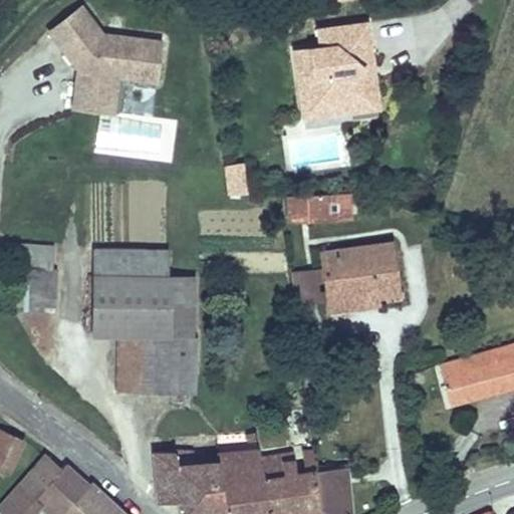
[(81,7),(49,31),(78,67),(84,68),(83,73),(78,72),(75,97),(106,101),(107,88),(118,76),(156,81),(161,41),(121,36),(120,47),(111,46),(102,34),(81,7)]
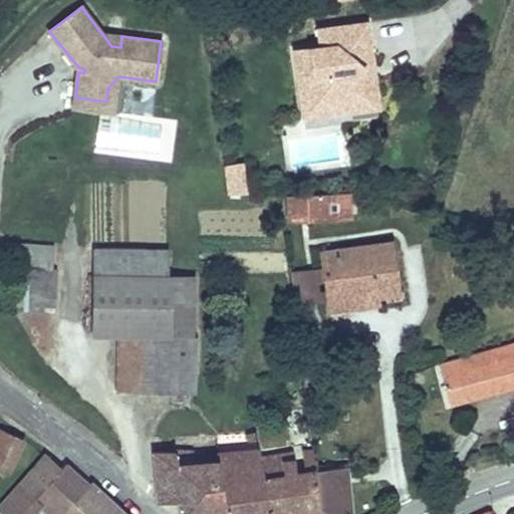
[(356,102),(377,99),(374,76),(367,77),(359,71),(363,65),(362,57),(371,56),(366,23),(319,29),(321,46),(295,50),(301,95),(316,93),(318,103),(331,113),(349,111),(356,102)]
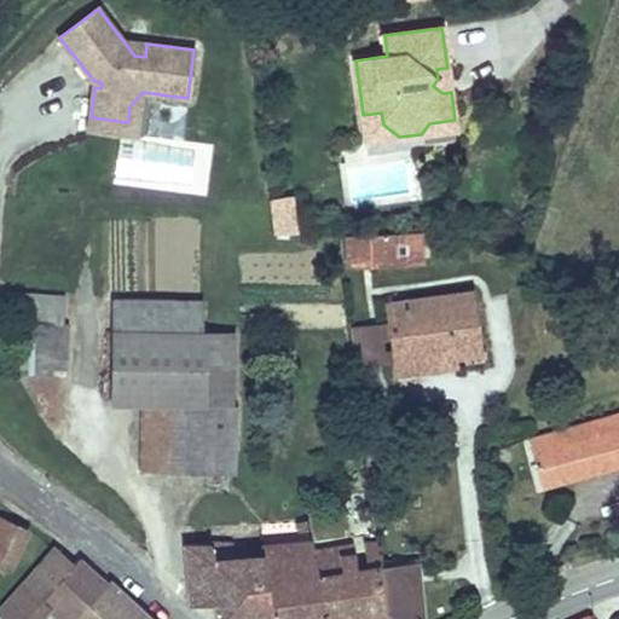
[(146,44),(123,41),(134,56),(145,57),(146,44)]
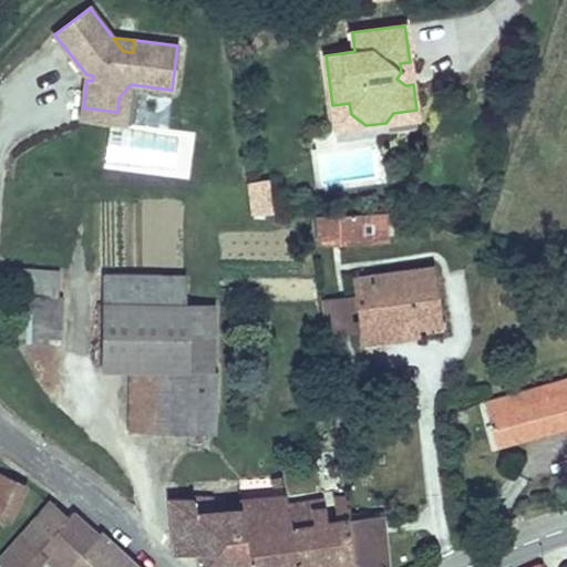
[(413,84),(410,62),(400,63),(401,72),(397,79),(405,85),(413,84)]
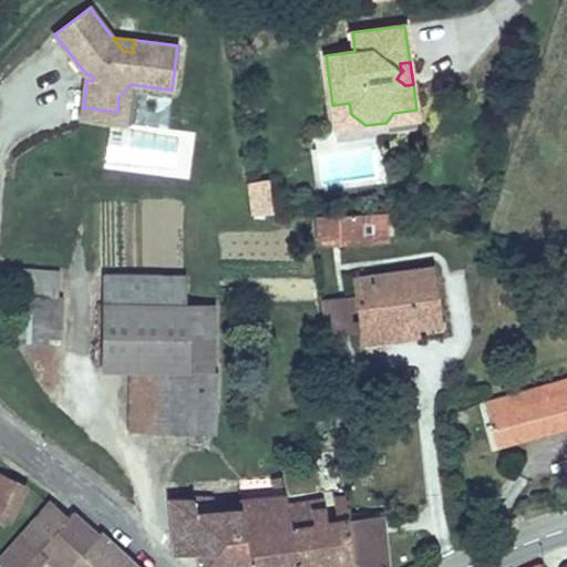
[(117,112),(83,107),(81,124),(124,129),(131,84),(119,98),(117,112)]
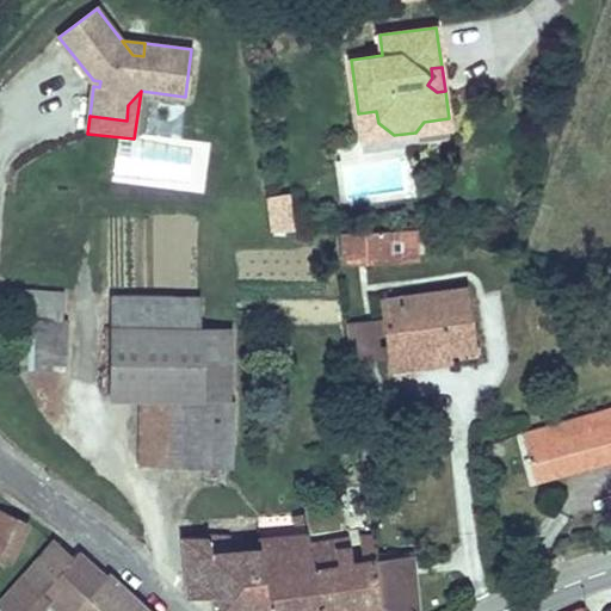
[(362,139),(394,135),(378,123),(376,111),(358,113),(362,139)]
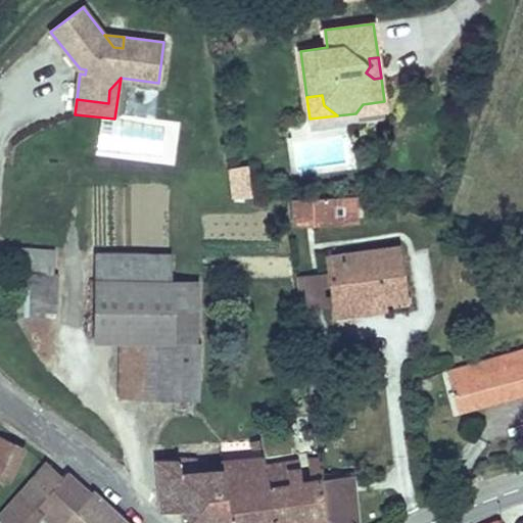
[(385,109),(384,101),(363,104),(355,113),(385,109)]
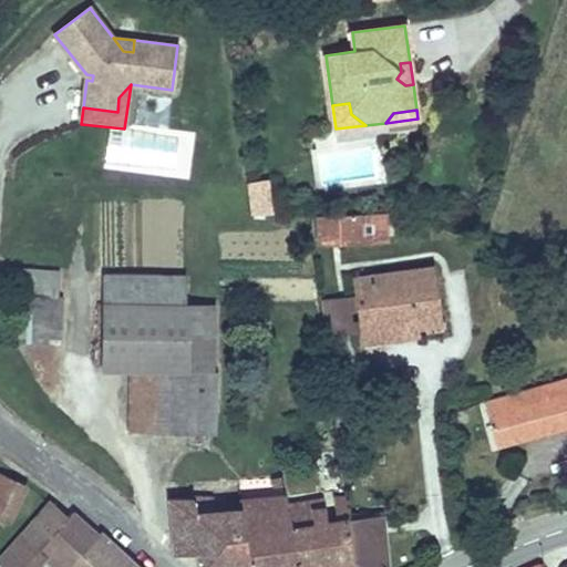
[(270,214),(267,181),(247,184),(251,214),(270,214)]
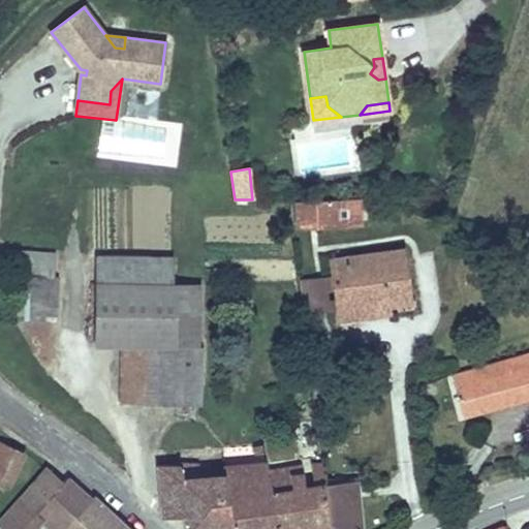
[(296,222),(362,223),(363,196),(297,195),(296,222)]
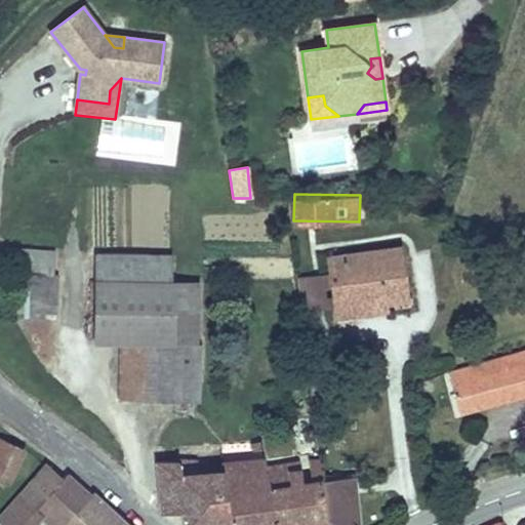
[(54,273),(55,249),(4,246),(2,271),(13,271),(11,315),(56,318),(59,274),(54,273)]
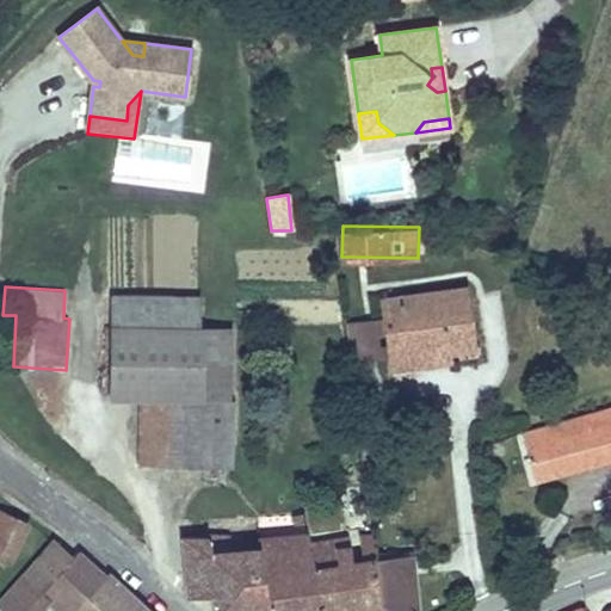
[(392,359),(449,351),(474,347),(466,288),(383,300),(386,319),(388,333),(392,359)]
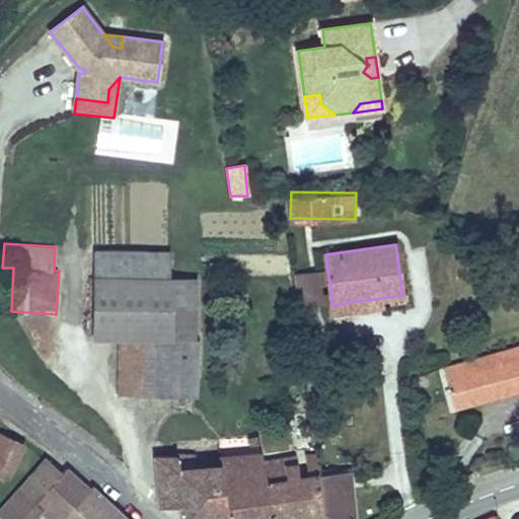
[(94,248),(93,275),(170,276),(171,250),(94,248)]
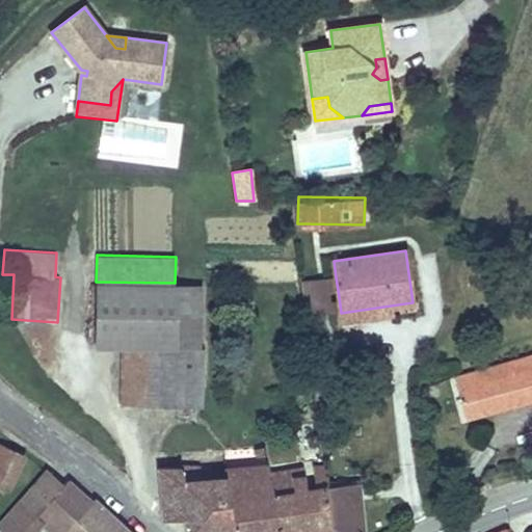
[(328,291),(338,290),(336,277),(304,282),(309,313),(331,311),(328,291)]
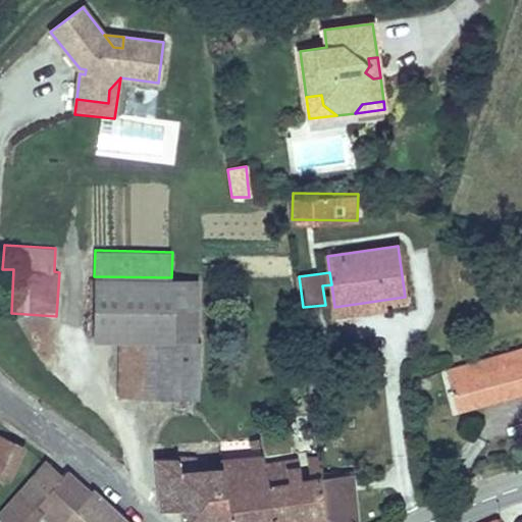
[(171,277),(94,276),(93,341),(119,342),(118,398),(200,399),(201,342),(198,342),(199,278),(171,277)]
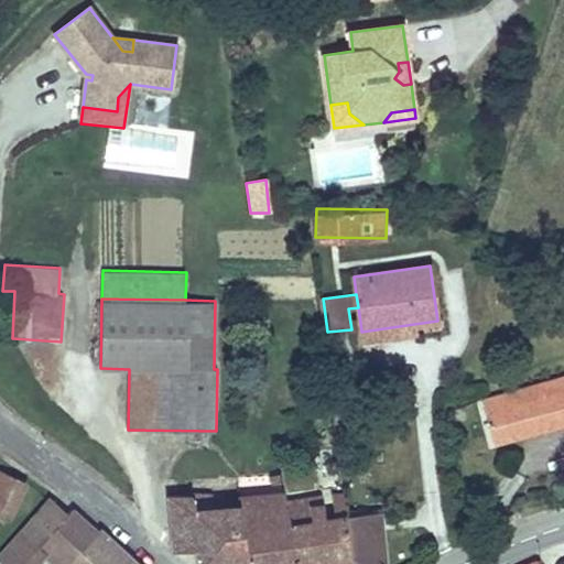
[(415,334),(414,324),(361,332),(362,342),(415,334)]
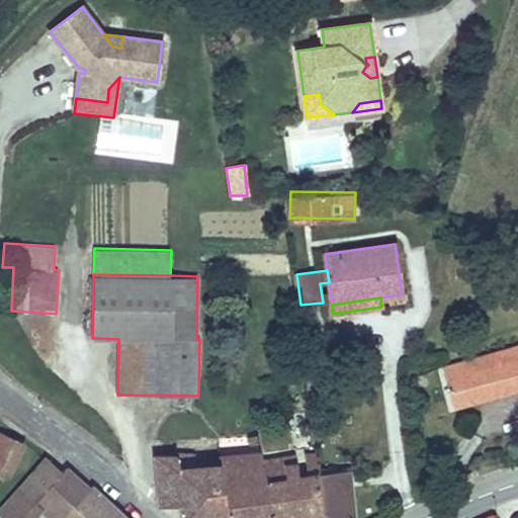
[(452,405),(517,387),(517,344),(442,366),(452,405)]
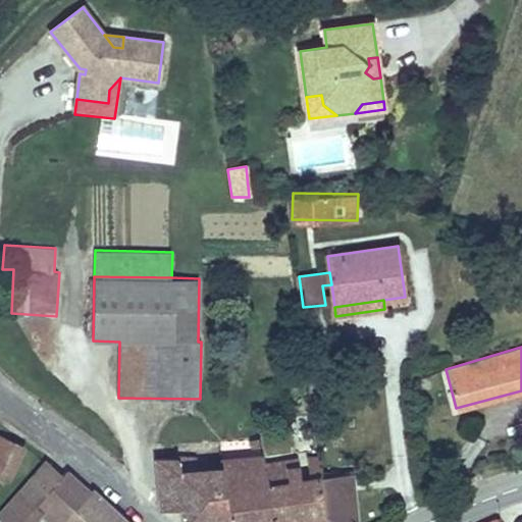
[(22,446),(0,435),(0,476),(6,480),(22,446)]
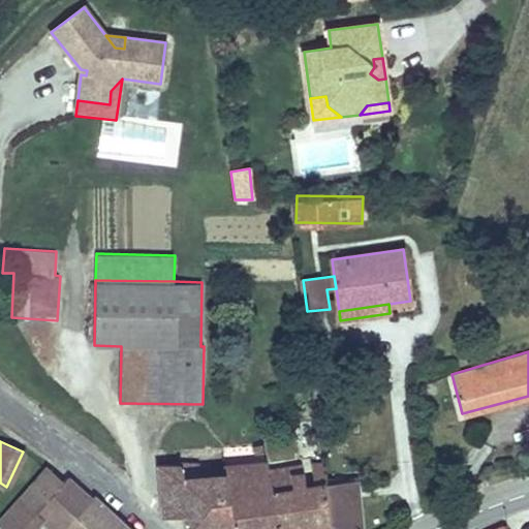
[(254,445),(256,454),(265,453),(262,444),(254,445)]
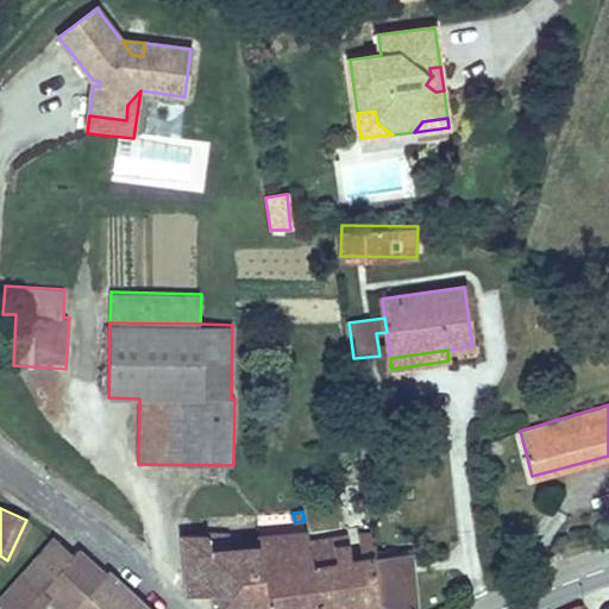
[(307,531),(309,542),(334,539),(332,526),(307,531)]
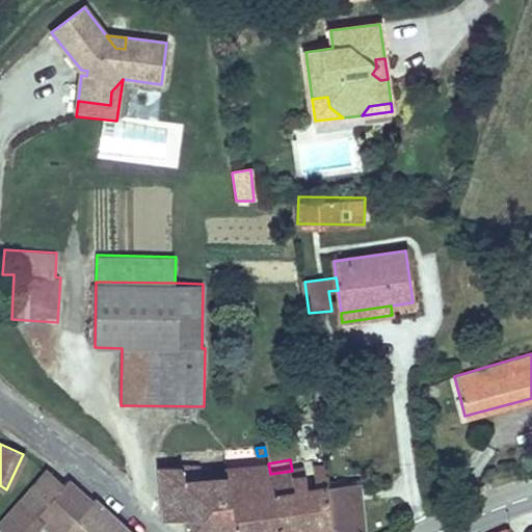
[(323,531),(333,531),(326,486),(324,464),(313,468),(316,488),(308,489),(306,476),(293,477),(292,471),(270,474),(202,480),(184,482),(183,468),(159,467),(163,505),(164,520),(188,517),(190,531),(193,531),(234,527),(235,531),(323,531)]
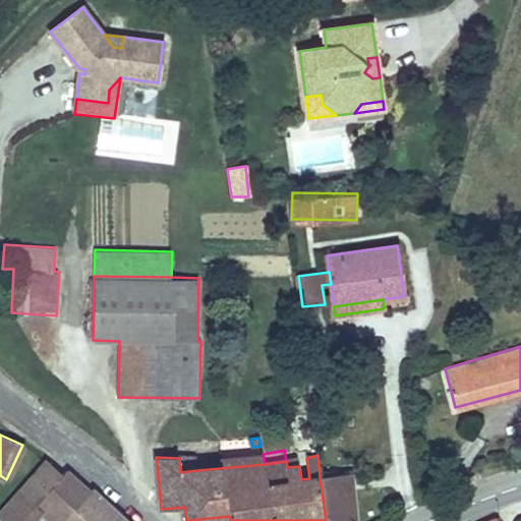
[(196,459),(179,458),(180,472),(197,470),(196,459)]
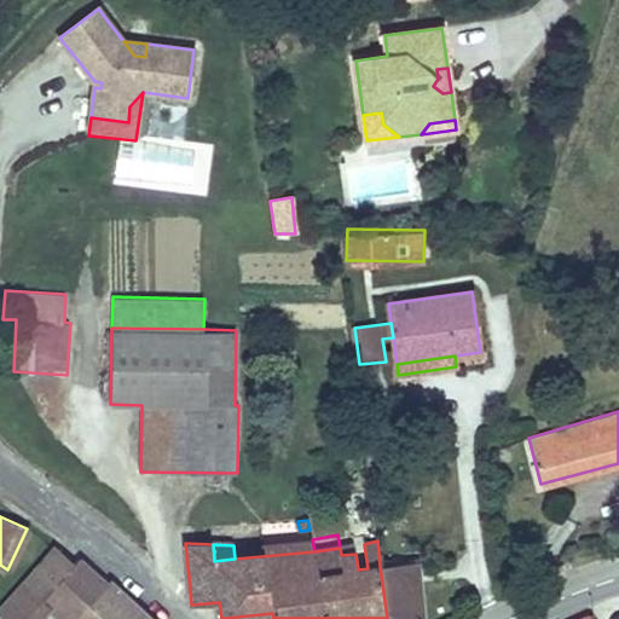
[(150,618),(109,582),(106,584),(79,559),(73,566),(53,548),(22,583),(48,607),(62,618),(150,618)]
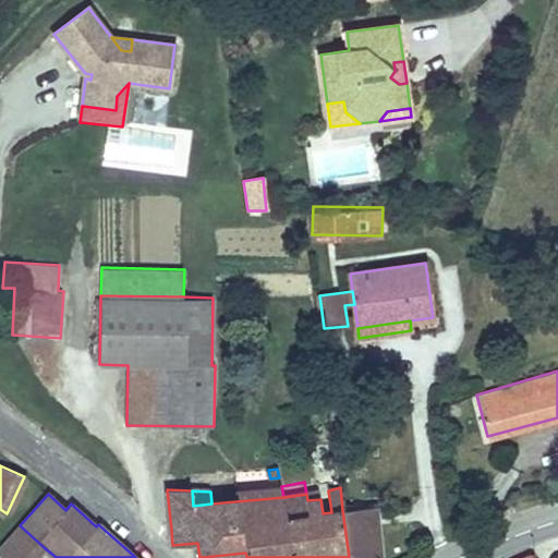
[(342,510),(349,557),(379,557),(379,554),(375,507),(342,510)]
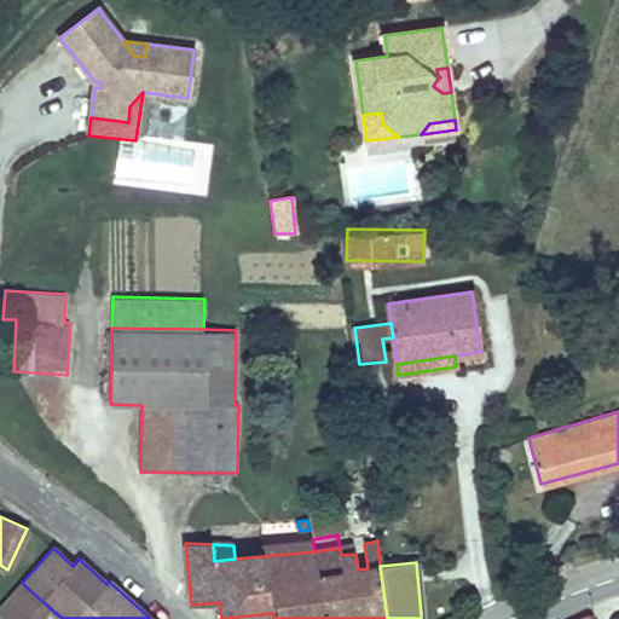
[(0,617),(3,618),(38,618),(48,607),(22,583),(0,606),(0,617)]
